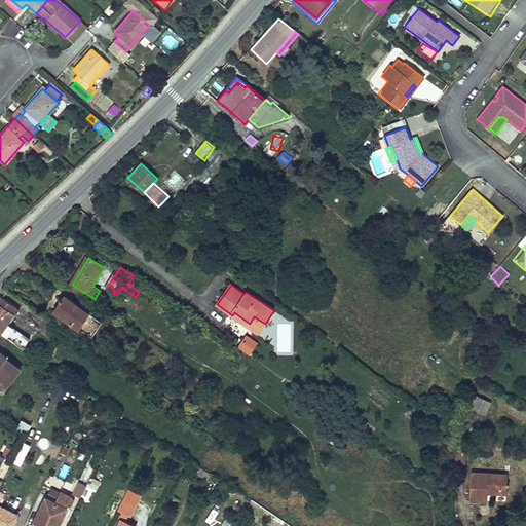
[(61,301),(53,310),(92,336),(102,321),(64,295),(62,299),(57,296),(55,298),(61,301)]
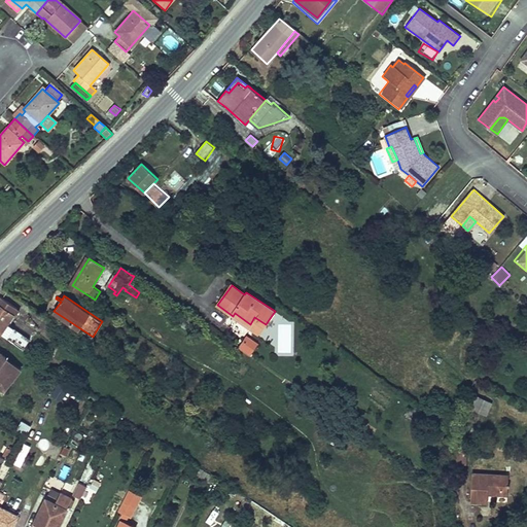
[(0,296),(0,332),(1,334),(7,324),(19,309),(0,296)]
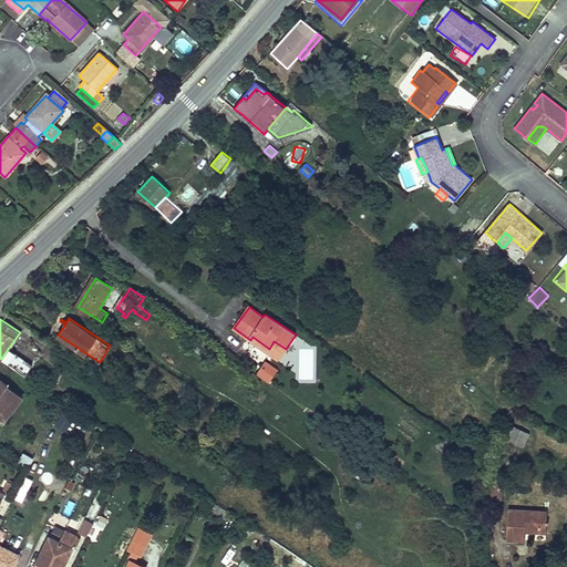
[(278,360),(286,349),(274,341),(269,349),(267,353),(278,360)]
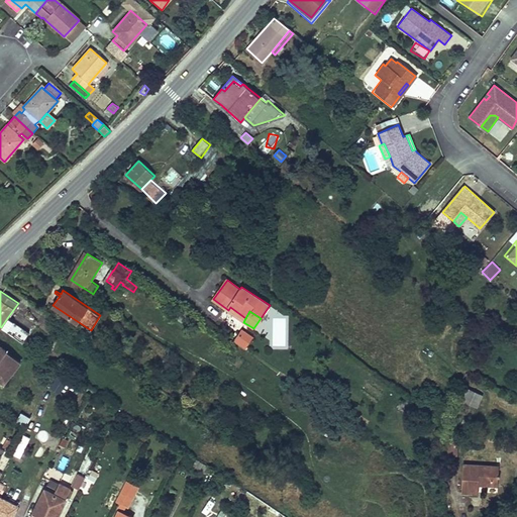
[(19,325),(7,318),(1,327),(12,335),(19,325)]
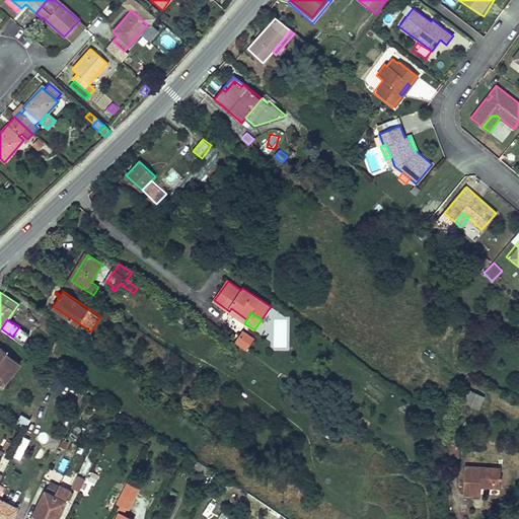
[(276,340),(287,340),(286,319),(275,320),(276,340)]
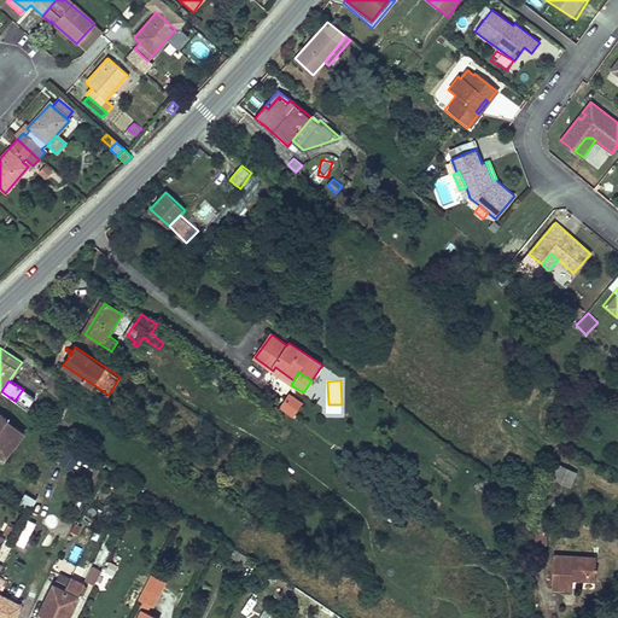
[(292,392),(289,396),(303,406),(305,401),(292,392)]
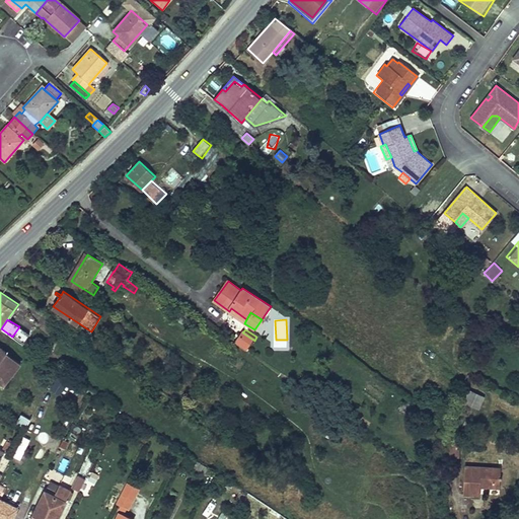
[(254,341),(242,332),(236,342),(248,350),(254,341)]
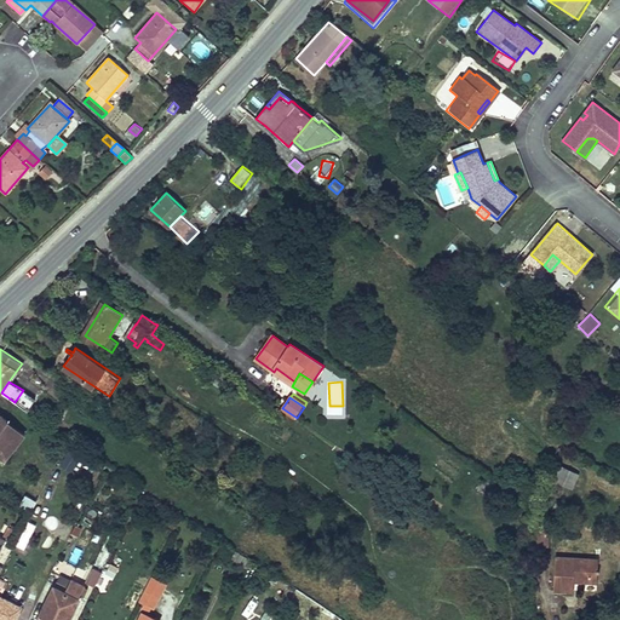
[(87,401),(81,411),(86,414),(92,405),(87,401)]
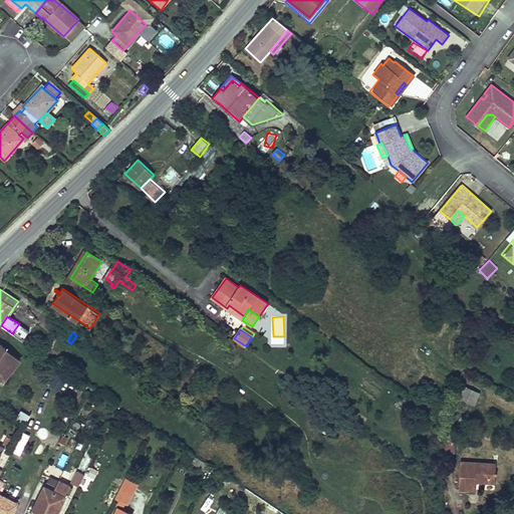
[(0,366),(4,369),(15,356),(0,343),(0,366)]
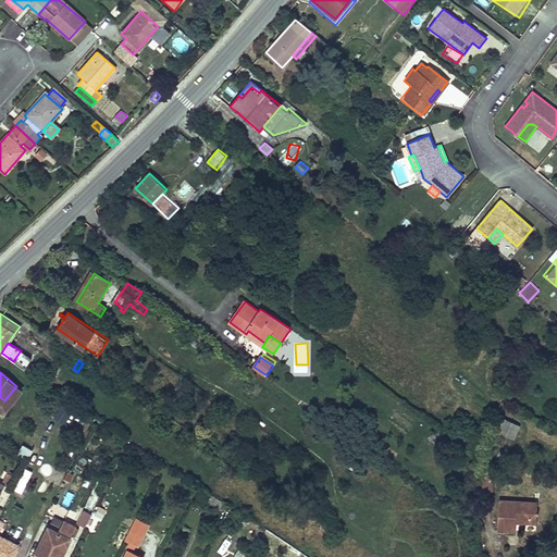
[(0,397),(0,409),(4,413),(23,392),(16,386),(4,400),(0,397)]
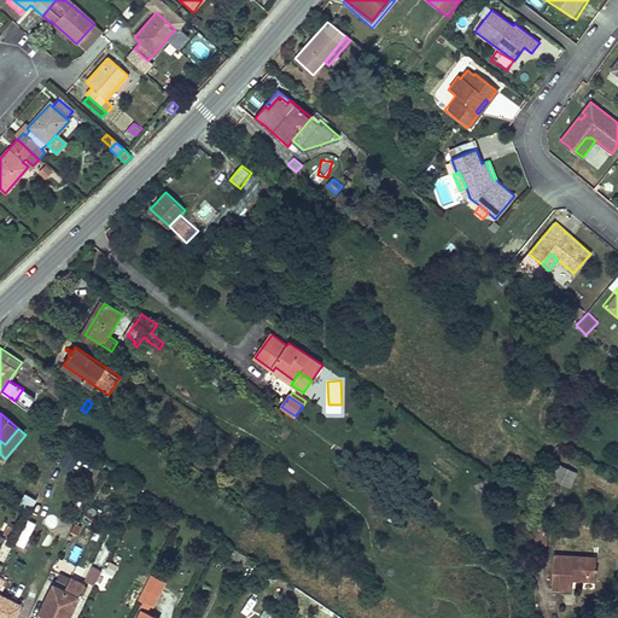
[(69,445),(58,464),(70,471),(81,453),(69,445)]
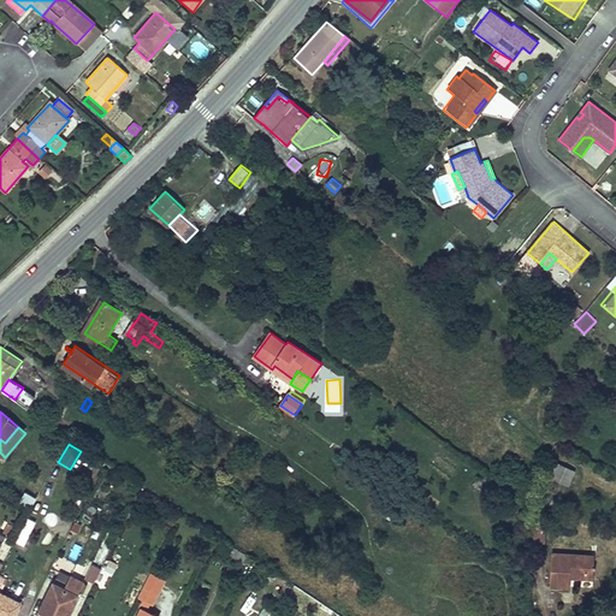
[(568,486),(575,472),(554,462),(548,475),(568,486)]
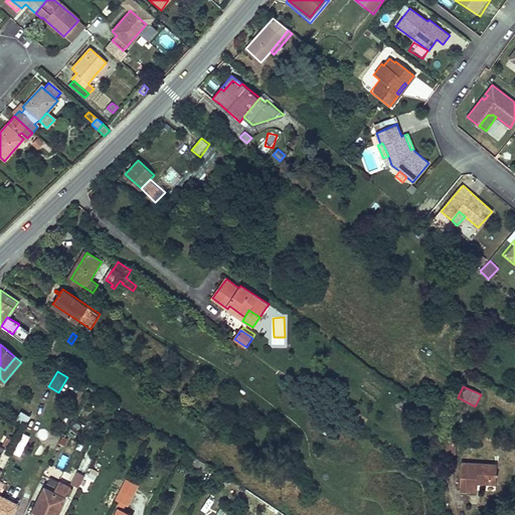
[(57,445),(57,436),(47,436),(47,445),(57,445)]
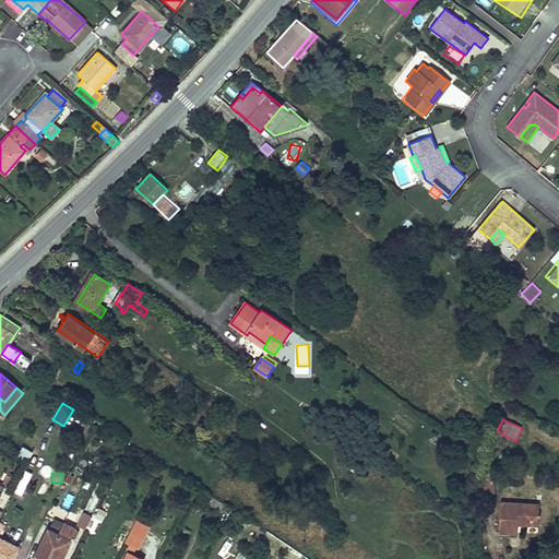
[(478,477),(477,491),(495,492),(496,478),(478,477)]
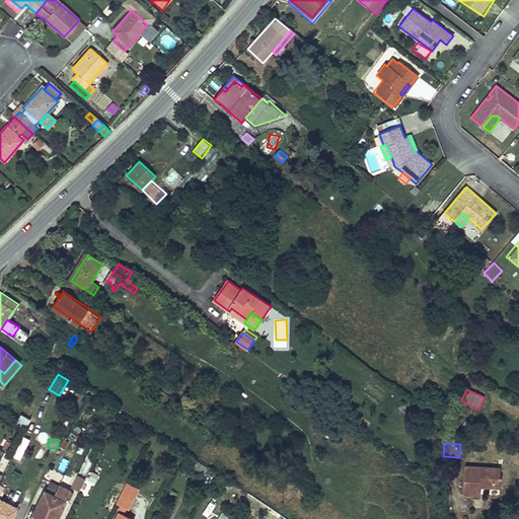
[(86,458),(81,472),(87,474),(92,460),(86,458)]
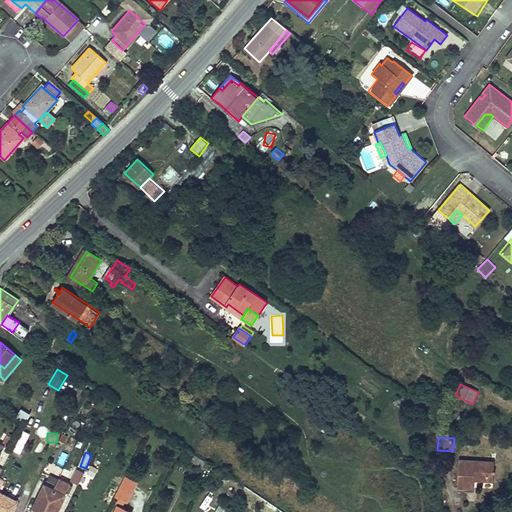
[(195,457),(192,462),(203,467),(205,461),(195,457)]
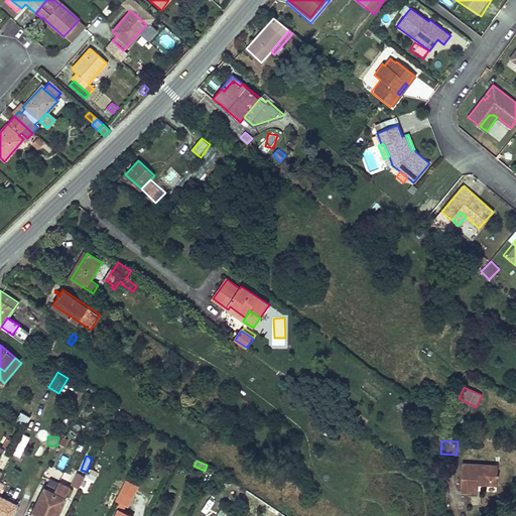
[(482,483),(492,484),(493,466),(462,464),(461,491),(477,492),(477,480),(482,481),(482,483)]
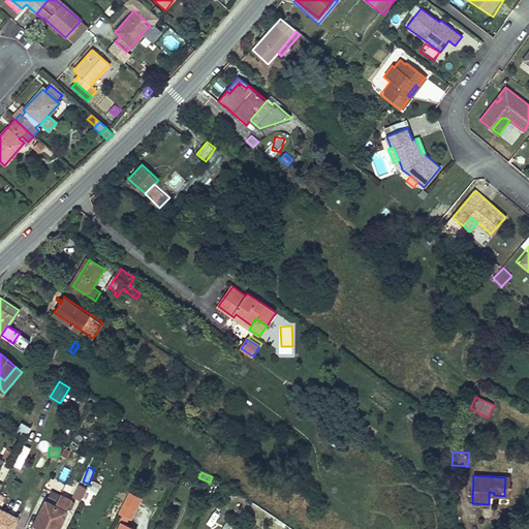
[(220,483),(217,488),(226,493),(228,488),(220,483)]
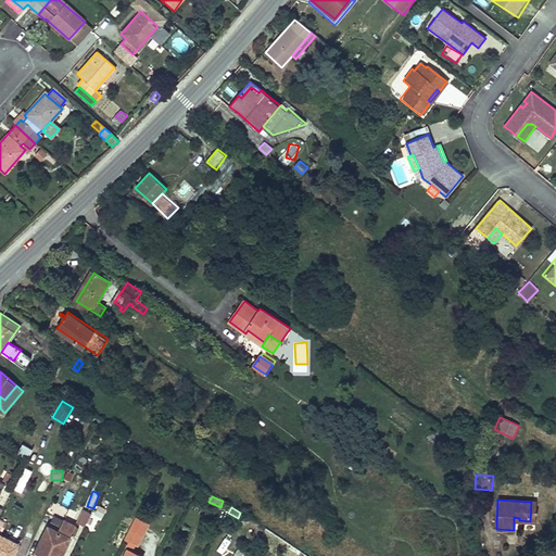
[(77,523),(85,527),(92,514),(85,510),(77,523)]
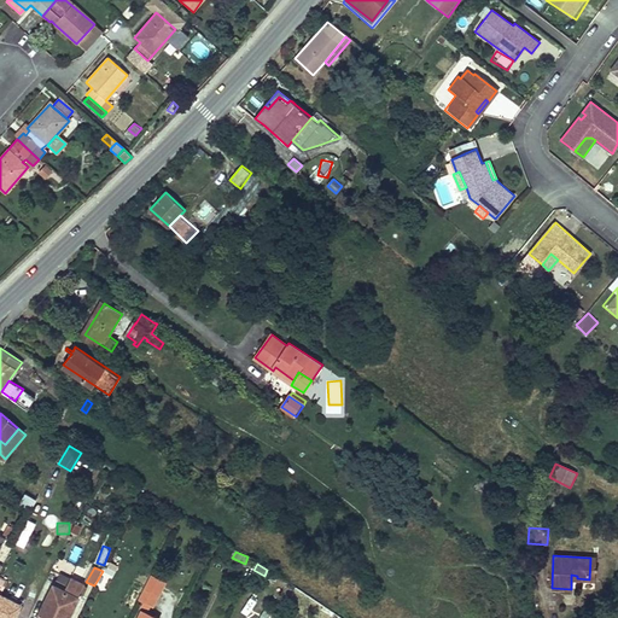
[(254,570),(251,576),(262,582),(264,576),(254,570)]
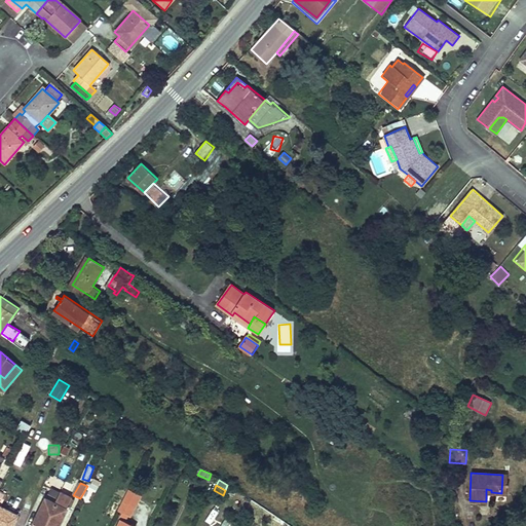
[(127,493),(119,510),(130,515),(141,494),(129,488),(127,493)]
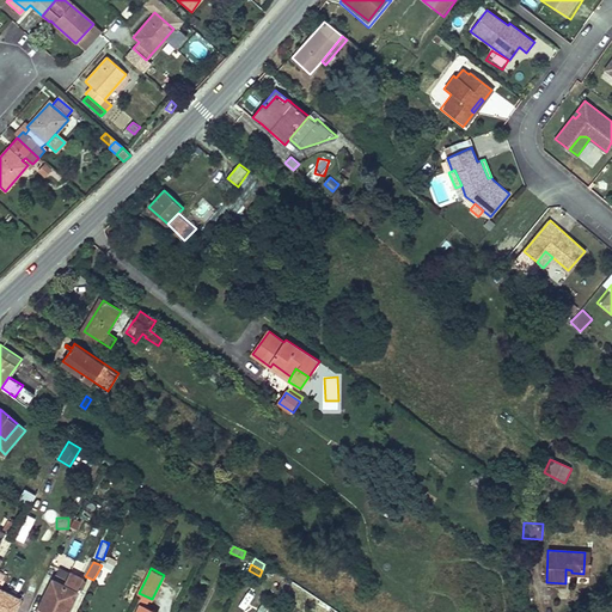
[(53,579),(36,611),(67,611),(83,580),(68,573),(62,585),(53,579)]
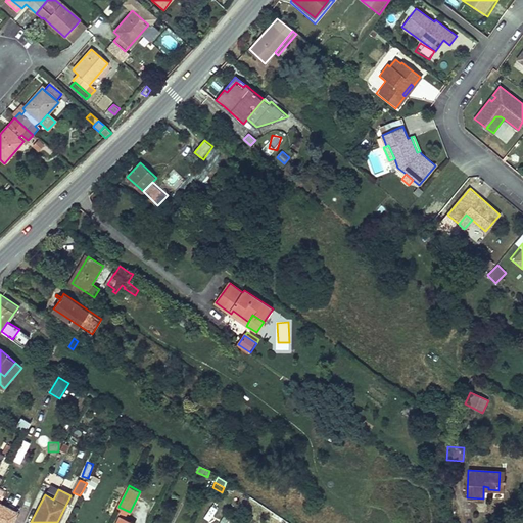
[(0,503),(0,522),(12,522),(18,512),(0,503)]
